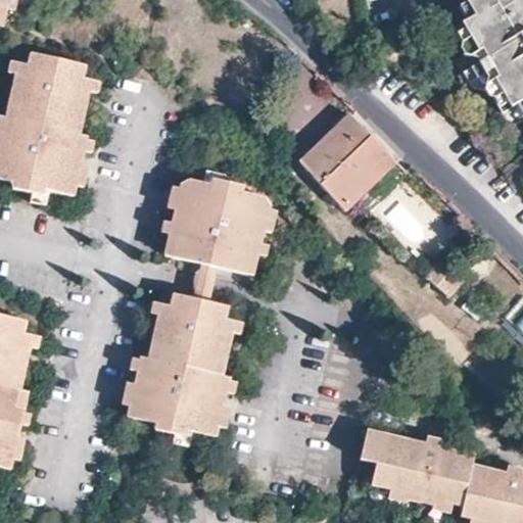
[(15,11),(17,0),(0,0),(0,19),(6,16),(8,9),(15,11)]
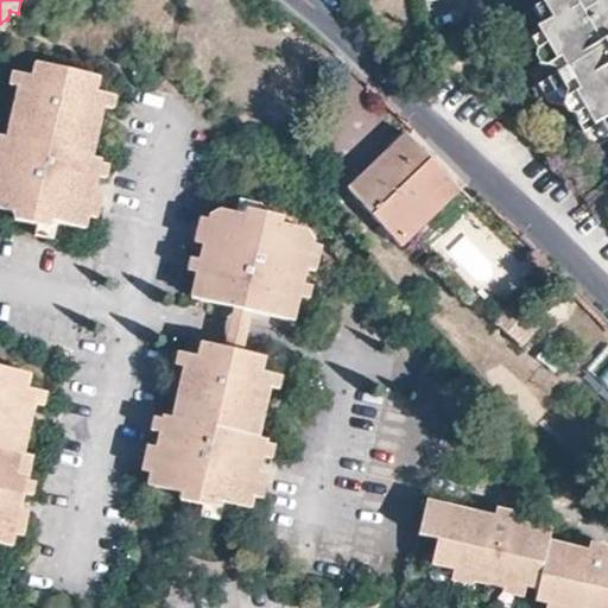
[(607,0),(546,0),(518,17),(551,76),(533,88),(540,101),(559,89),(594,146),(607,137),(607,0)]
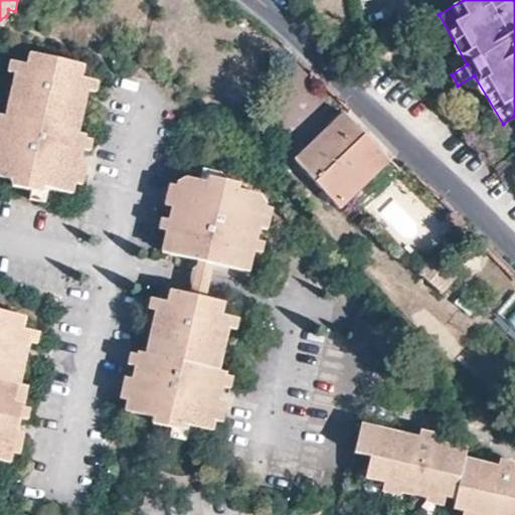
[(18,69),(10,101),(20,103),(18,114),(7,112),(1,110),(1,115),(0,116),(0,171),(15,176),(15,181),(34,186),(45,188),(47,182),(52,183),(73,188),(76,178),(79,168),(69,165),(74,147),(84,150),(86,144),(89,134),(89,131),(80,129),(71,126),(75,116),(83,119),(89,102),(73,97),(75,90),(91,94),(93,87),(95,76),(84,72),(86,63),(32,51),(29,61),(21,58),(18,69)]
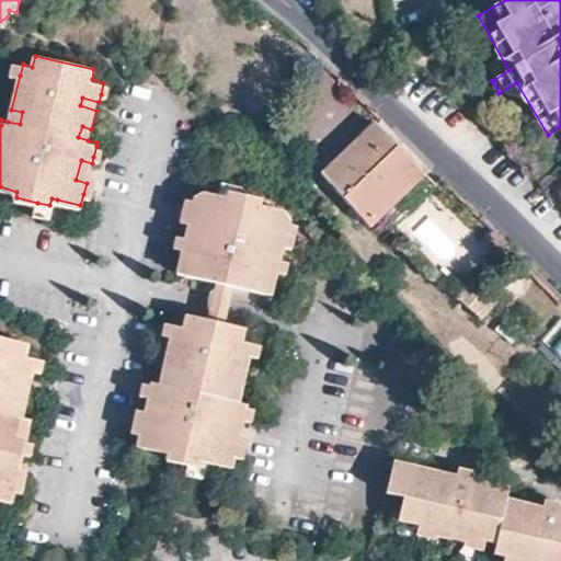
[(12,75),(20,76),(23,64),(15,61),(12,75)]
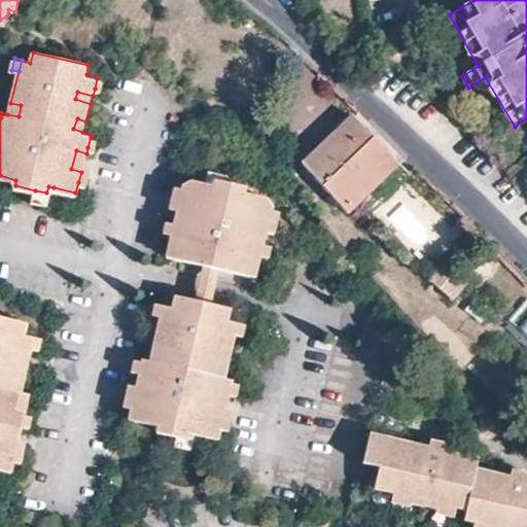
[(103,79),(97,78),(95,89),(100,91),(103,79)]
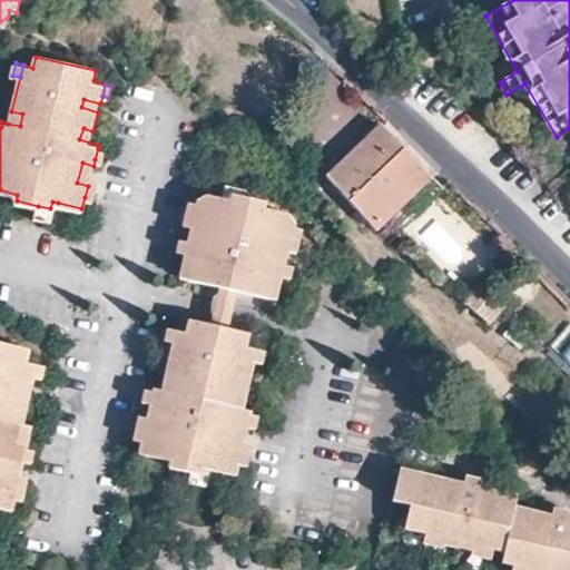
[(98,112),(100,104),(84,99),(81,107),(98,112)]
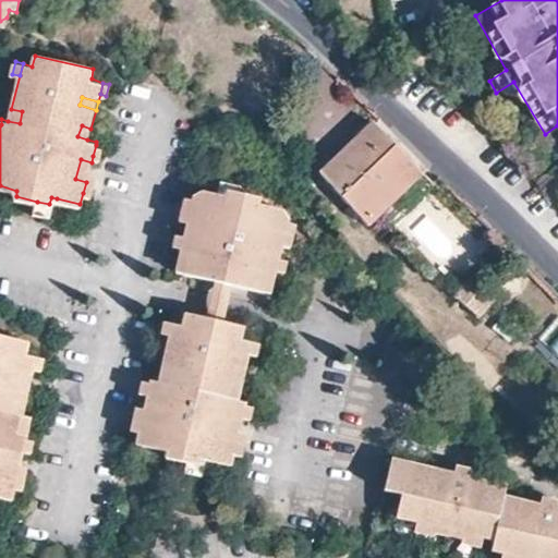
[(22,111),(11,109),(8,121),(20,123),(22,111)]
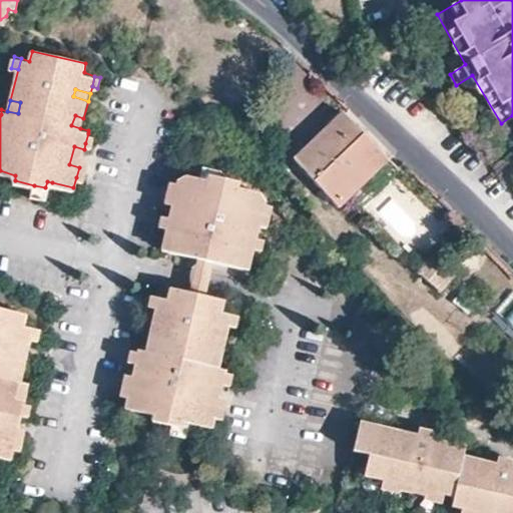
[(365,133),(343,111),(294,158),(321,186),(314,193),(324,204),(332,197),(339,204),(388,158),(365,133)]
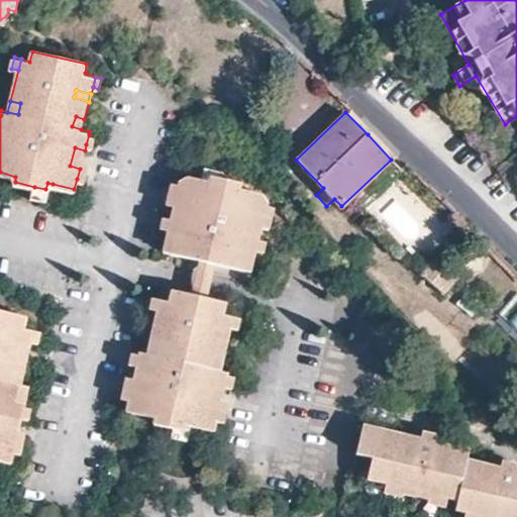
[(81,129),(84,119),(76,116),(72,126),(81,129)]
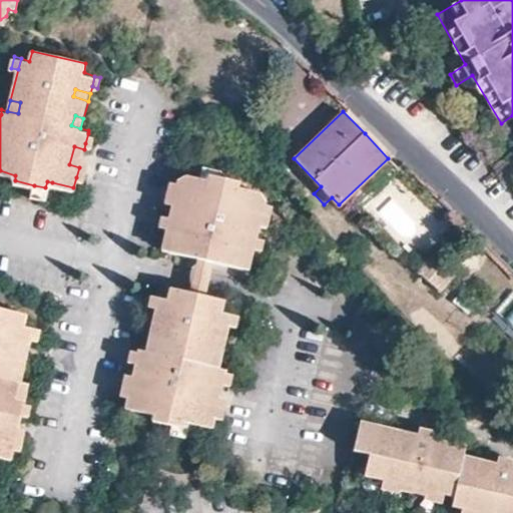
[(95,135),(88,133),(85,143),(92,144),(95,135)]
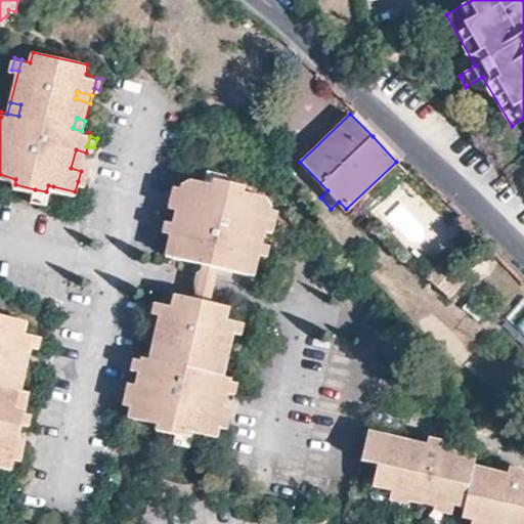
[(81,171),(86,153),(76,149),(71,168),(81,171)]
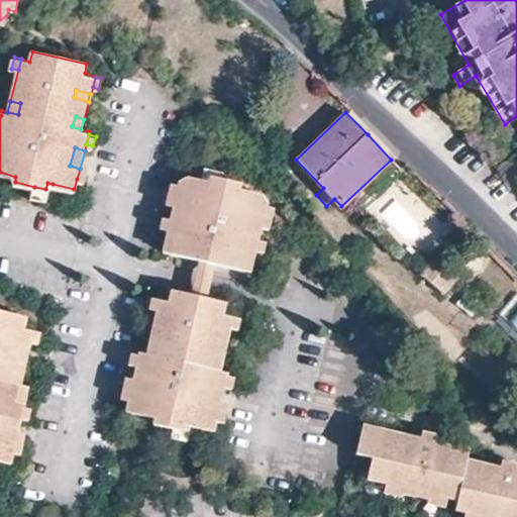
[(205,167),(202,178),(211,180),(213,175),(223,177),(224,172),(205,167)]
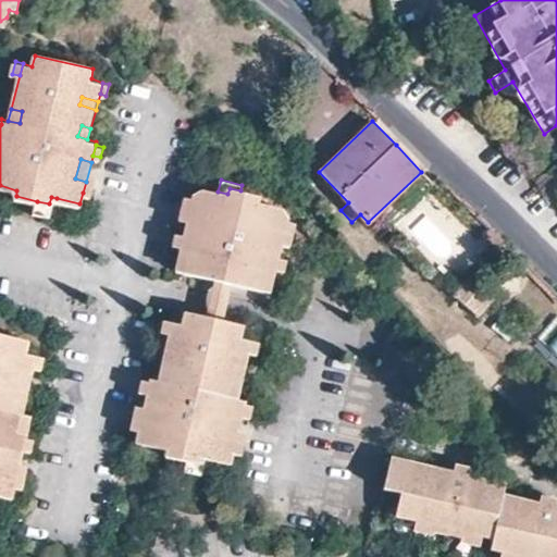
[(95,184),(86,182),(83,193),(91,195),(95,184)]
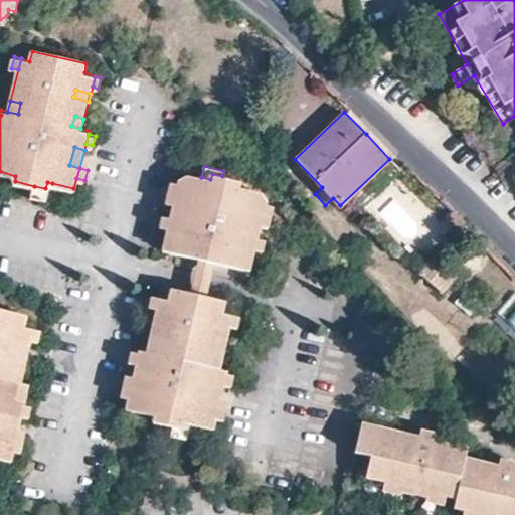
[(214,261),(241,267),(245,251),(252,251),(254,246),(258,237),(260,223),(265,204),(263,194),(239,187),(240,182),(222,176),(212,174),(210,179),(201,177),(189,175),(179,181),(179,184),(174,204),(170,216),(167,228),(167,232),(175,234),(170,250),(199,259),(214,261)]
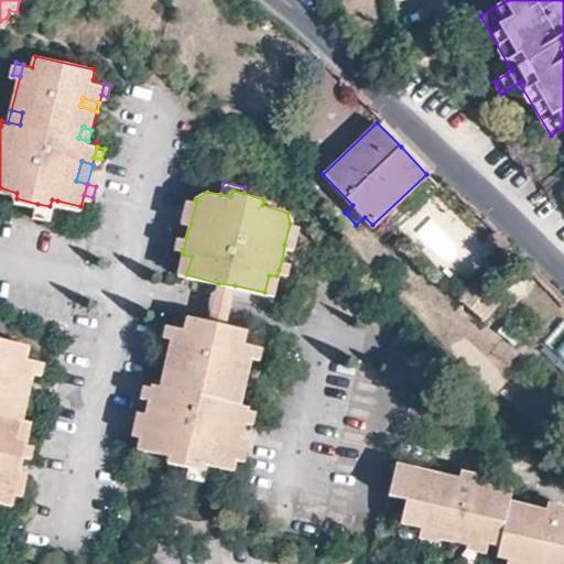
[(53,218),(57,201),(52,199),(50,206),(38,204),(34,213),(53,218)]
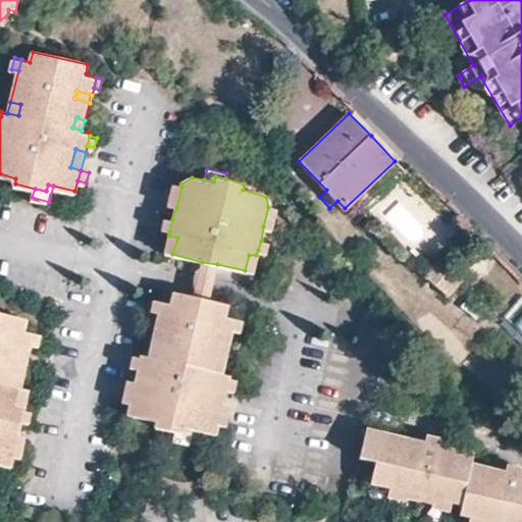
[(169,205),(176,207),(181,187),(174,185),(169,205)]
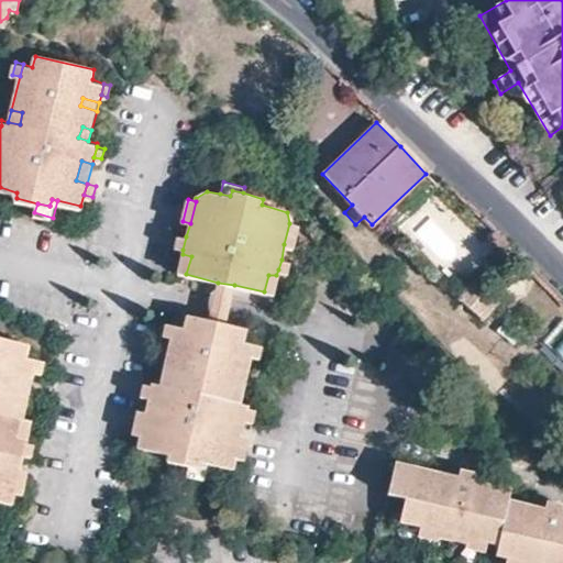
[(298,225),(289,223),(284,244),(291,246),(298,225)]
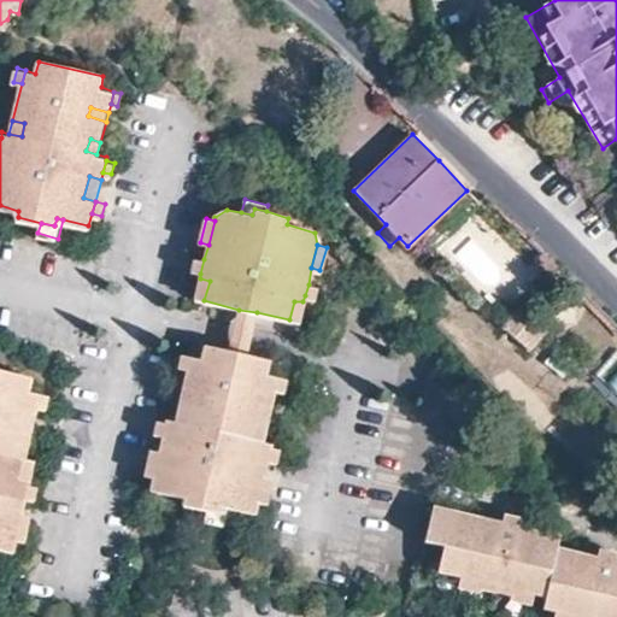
[(192,270),(200,274),(204,259),(197,258),(192,270)]
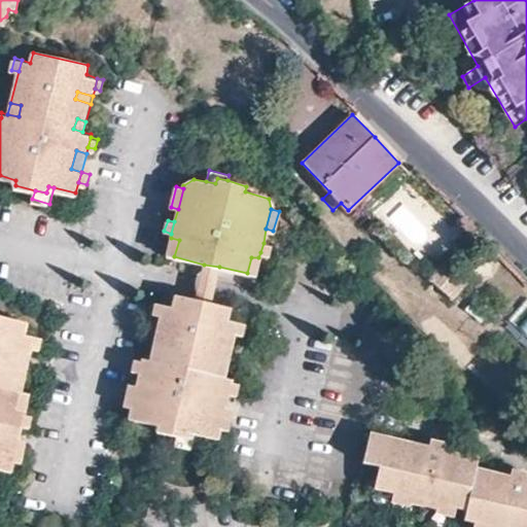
[(166,254),(174,256),(179,240),(171,238),(166,254)]
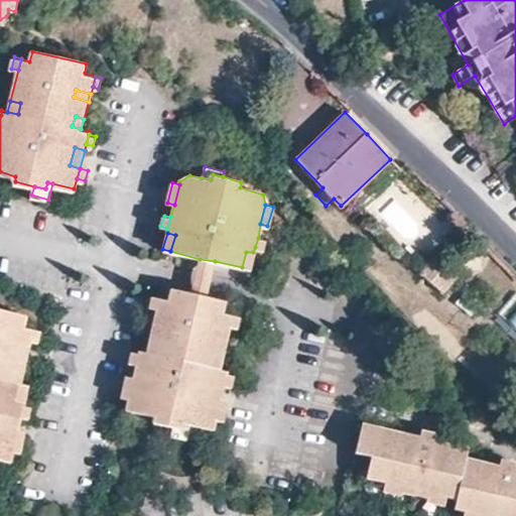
[(264,240),(258,238),(255,247),(262,249),(264,240)]
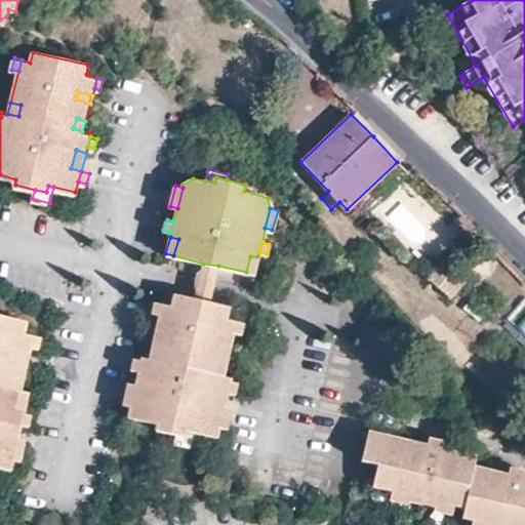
[(250,256),(246,272),(253,274),(257,256),(250,256)]
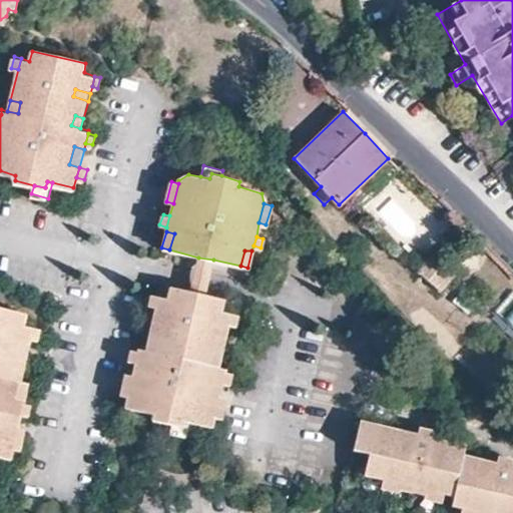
[(205,294),(213,260),(198,258),(189,290),(205,294)]
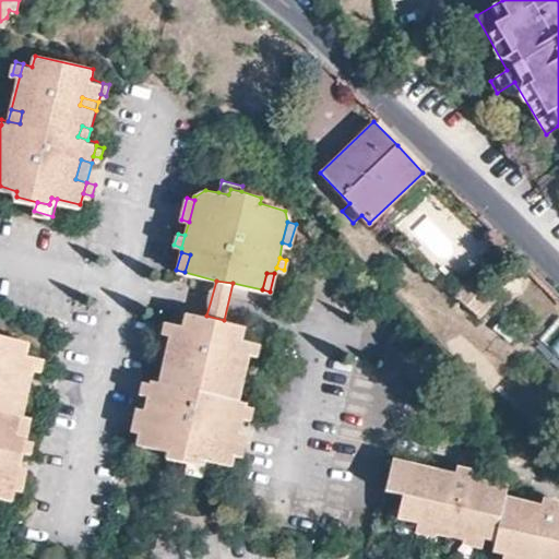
[(479,293),(470,284),(458,297),(466,306),(479,293)]
